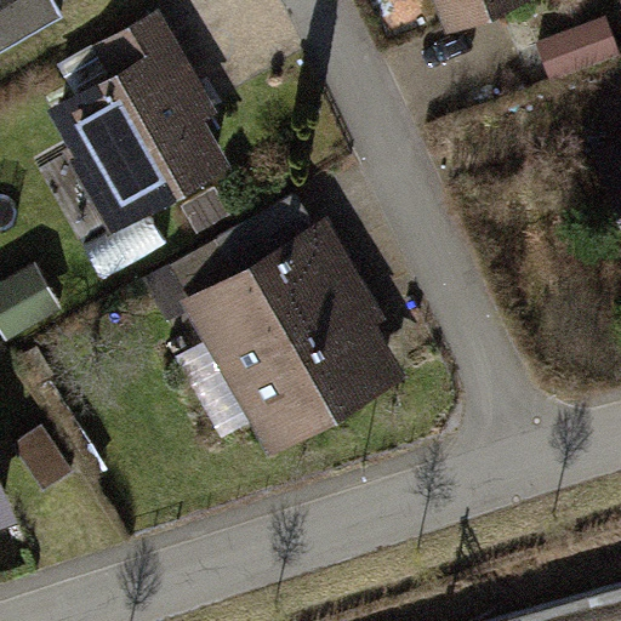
[(0,49),(70,7),(64,0),(6,0),(0,4),(0,49)]
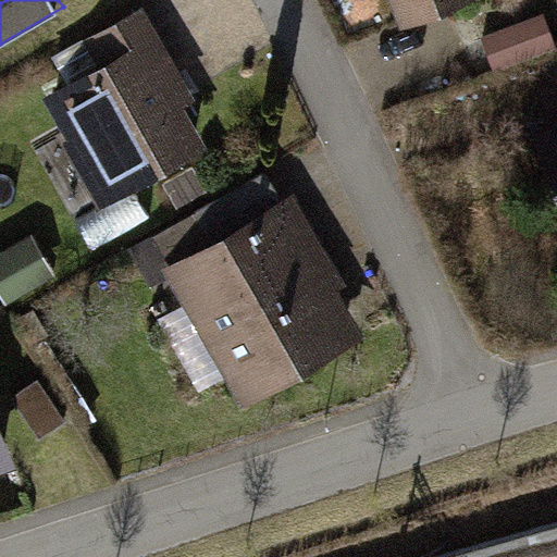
[(408,0),(416,17),(459,0),(408,0)]
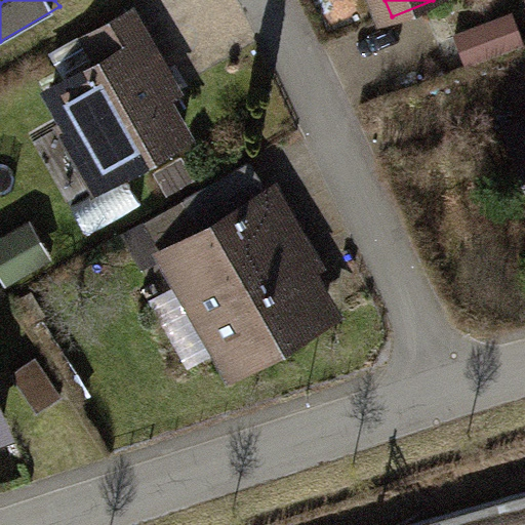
[(83,72),(57,86),(113,184),(213,128),(142,1),(67,43),(83,72)]
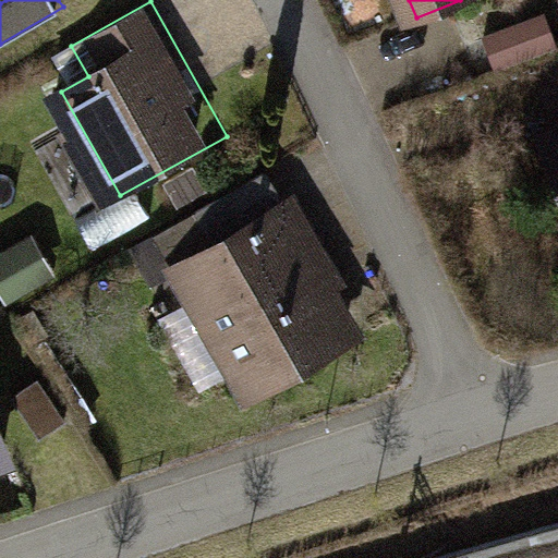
[(232,239),(296,201),(275,162),(209,201),(232,239)]
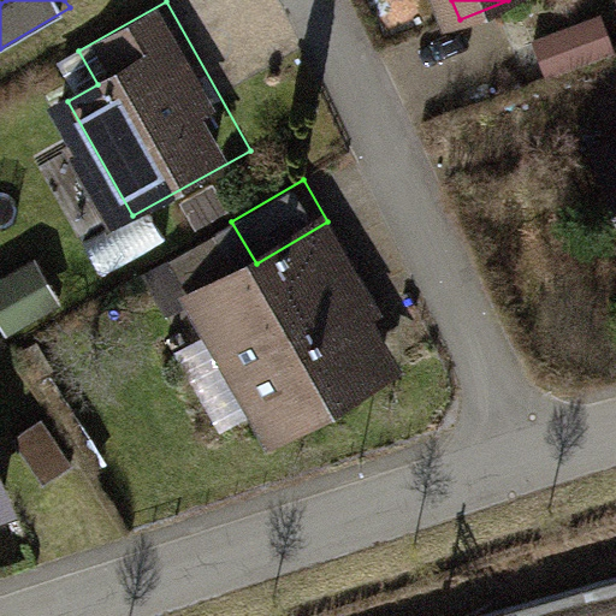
[(256,264),(202,295),(283,432),(409,357),(327,221),(256,264)]
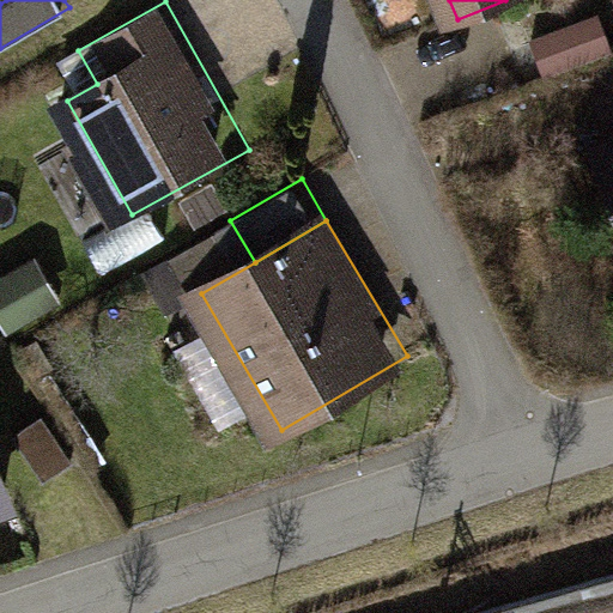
[(0,457),(0,523),(23,515),(0,457)]
